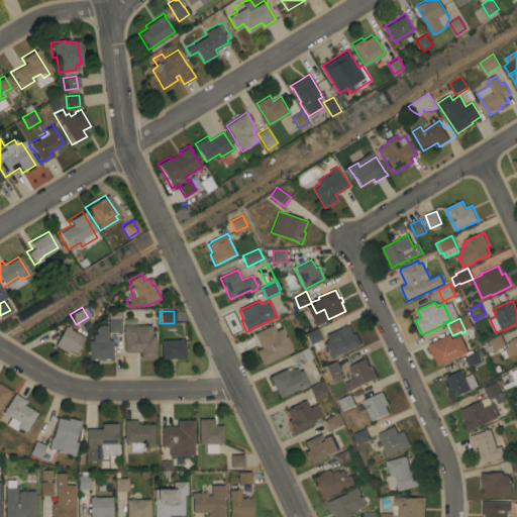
[(107,319),(107,332),(119,331),(118,319),(107,319)]
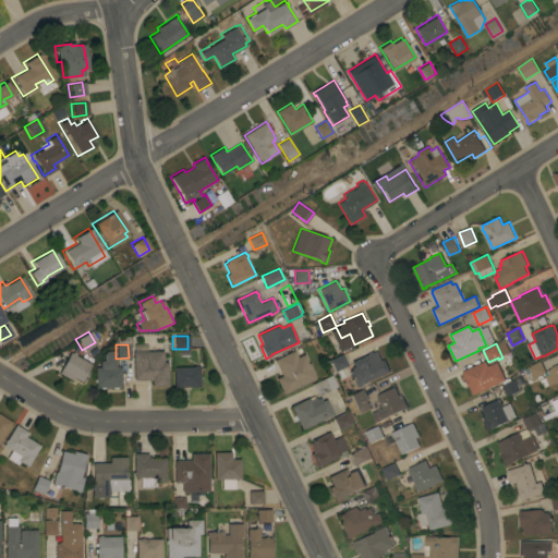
[(283,393),(277,378),(282,375),(275,361),(276,360),(294,350),(298,358),(305,354),(316,378),(283,393)]
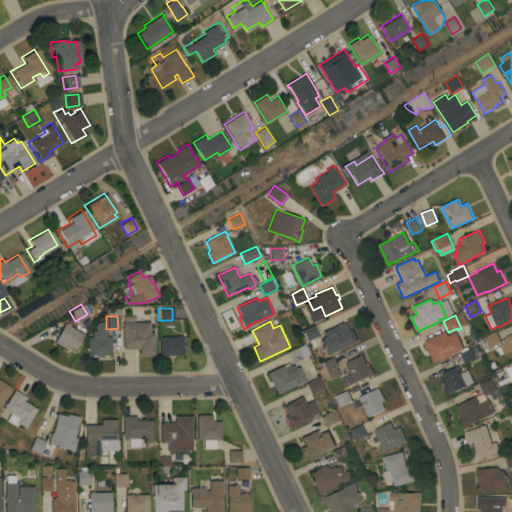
[(92,323),(92,330),(88,331),(89,337),(84,337),(85,356),(109,355),(109,338),(103,338),(103,322),(92,323)]
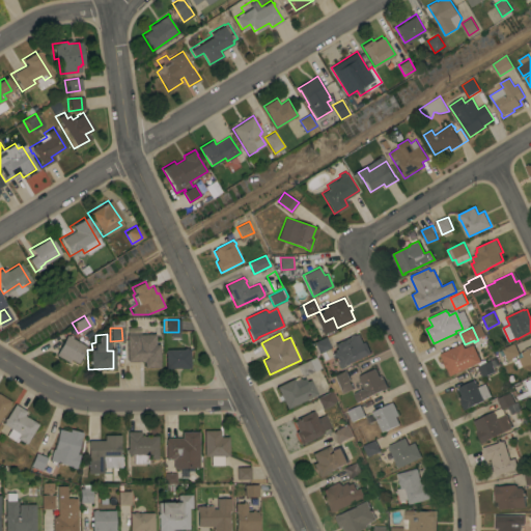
[(124,335),(154,334),(154,345),(158,345),(158,368),(141,368),(141,362),(126,362),(124,335)]
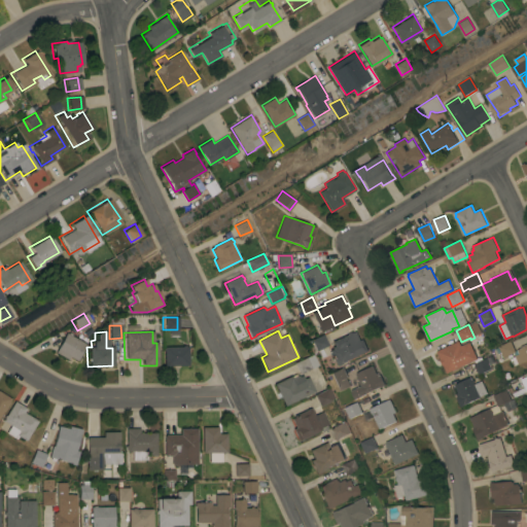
[(338,366),(330,350),(334,349),(332,347),(335,346),(332,342),(353,331),(354,334),(357,331),(361,341),(364,340),(370,351),(338,366)]
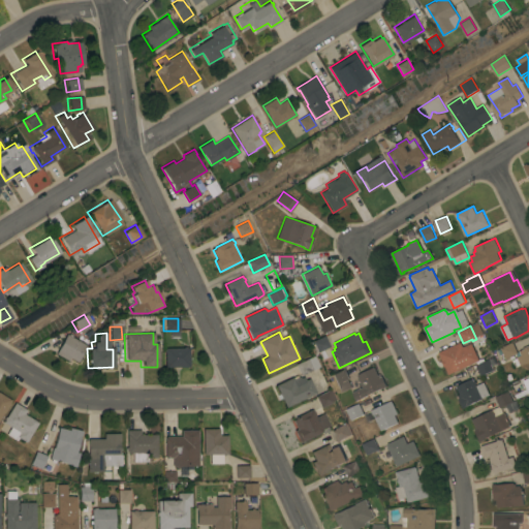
[(53,354),(64,334),(85,345),(74,362),(67,358),(66,362),(53,354)]
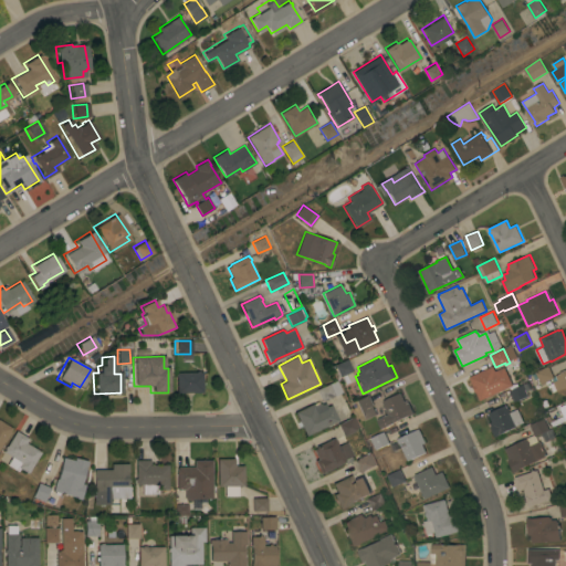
[(353,370),(341,377),(335,365),(347,359),(353,370)]
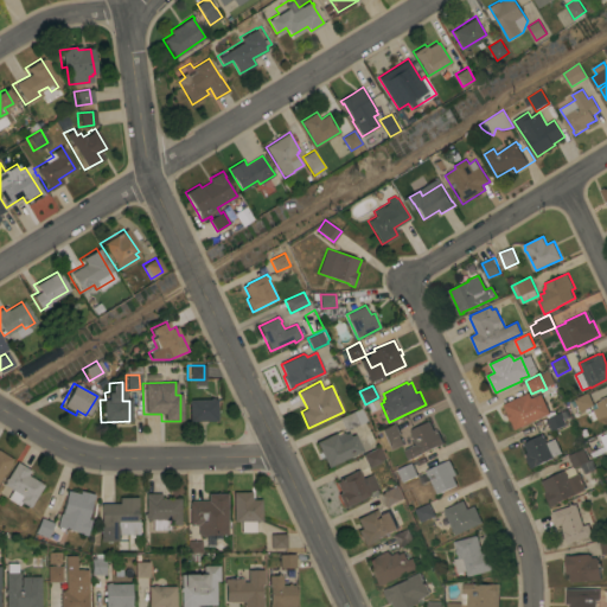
[(528,393),(530,398),(540,394),(549,414),(513,429),(510,421),(509,421),(505,414),(506,414),(502,404),(528,393)]
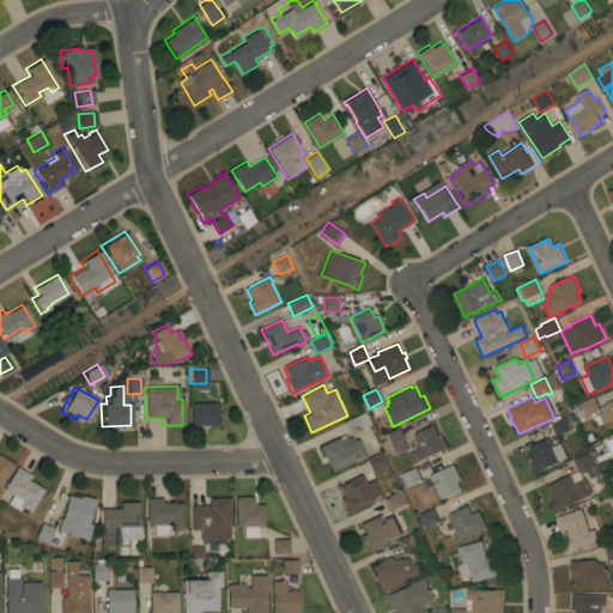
[(581,404),(595,396),(601,410),(587,417),(581,404)]
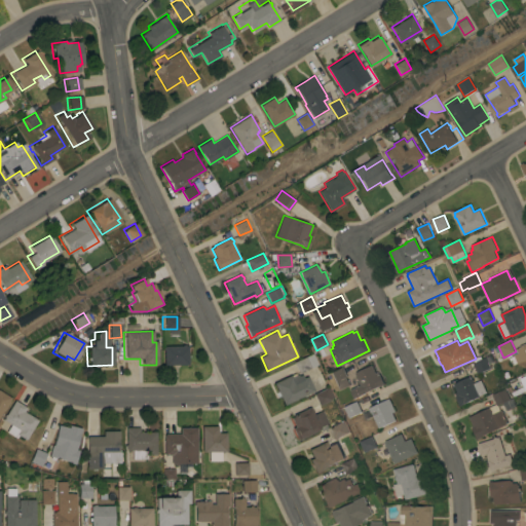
[(525,360),(518,364),(515,355),(519,353),(517,349),(523,346),(522,345),(525,343),(525,360)]
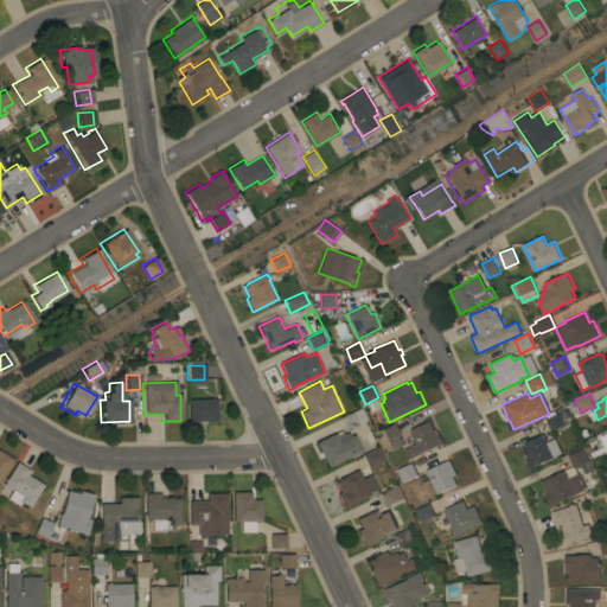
[(186,401),(187,423),(215,422),(215,400),(186,401)]
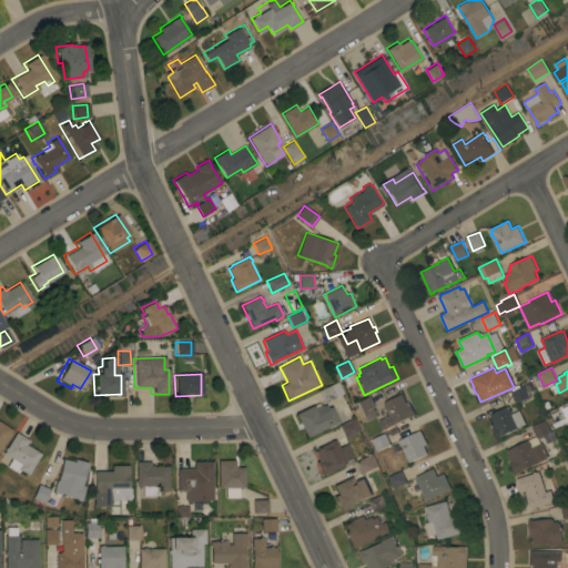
[(318,391),(338,382),(344,394),(324,403),(318,391)]
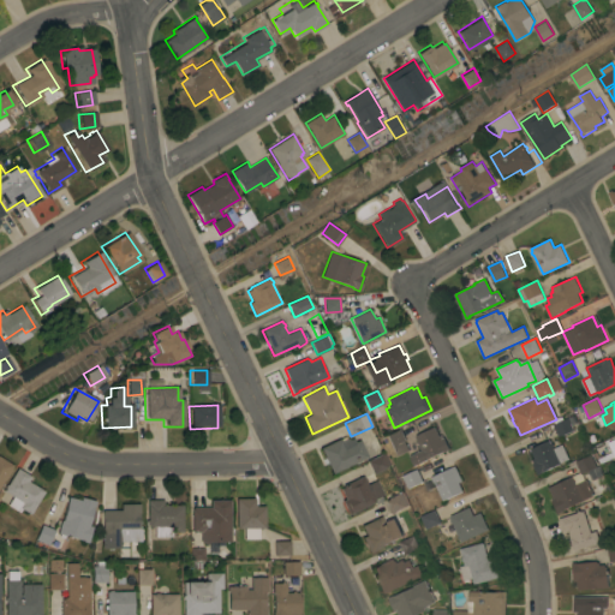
[(569,418),(574,430),(560,437),(554,425),(569,418)]
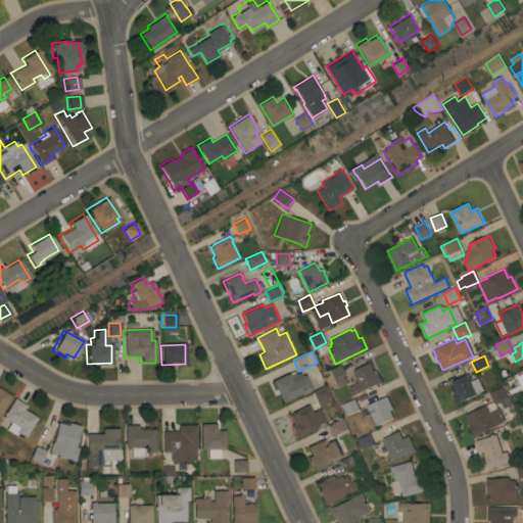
[(354,371),(371,363),(374,371),(377,370),(378,373),(378,372),(383,382),(378,384),(364,390),(354,371)]
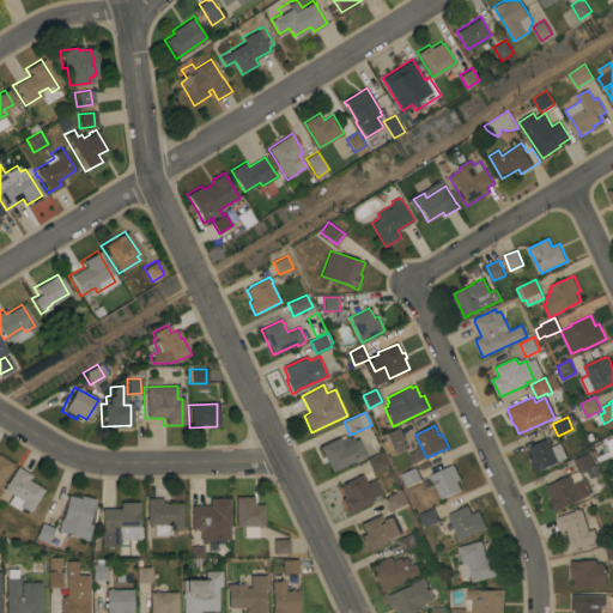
[(386,434),(400,426),(406,439),(405,439),(410,448),(395,455),(386,434)]
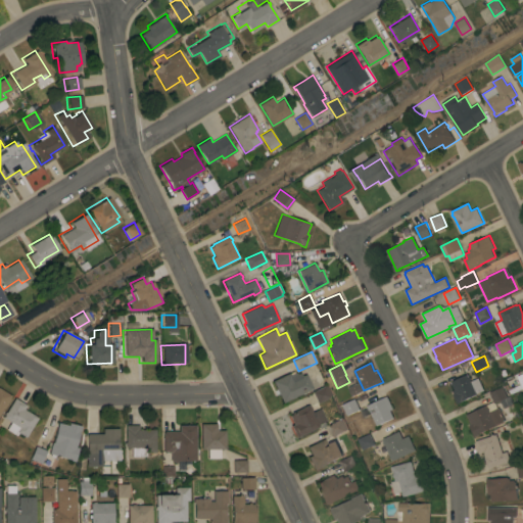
[(300,373),(302,376),(306,374),(313,388),(283,402),(273,381),(294,371),(295,373),(298,374),(300,373)]
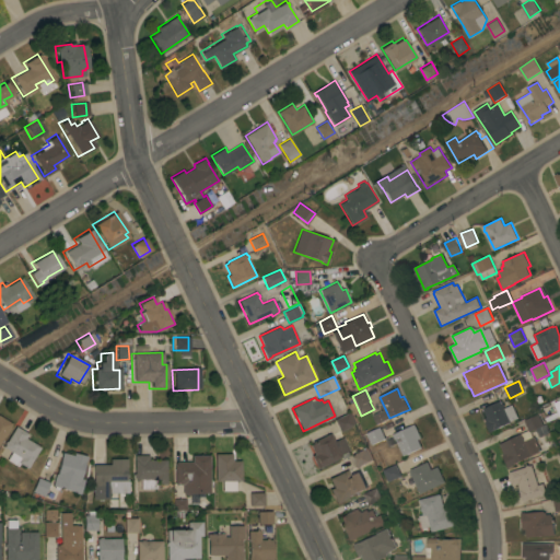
[(559,397),(550,401),(559,423),(559,397)]
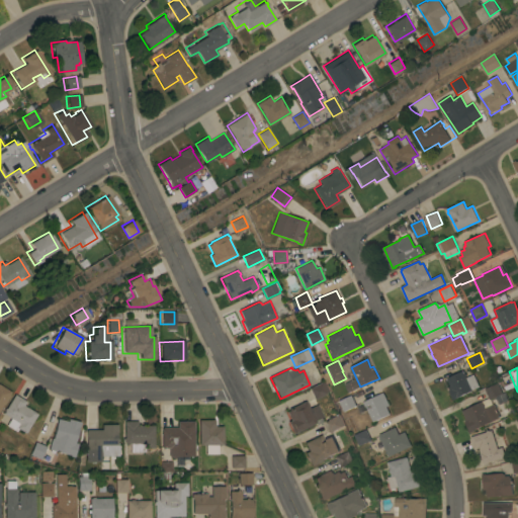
[(463,370),(465,373),(466,373),(467,375),(466,376),(470,385),(476,382),(478,387),(472,390),(472,391),(458,397),(459,398),(454,400),(449,391),(450,390),(449,387),(451,386),(447,378),(463,370)]
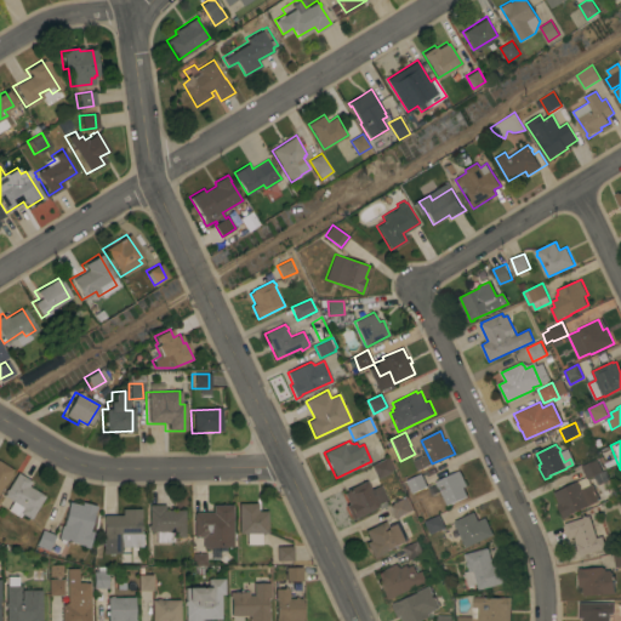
[(371,465),(388,456),(394,468),(391,471),(392,472),(377,478),(371,465)]
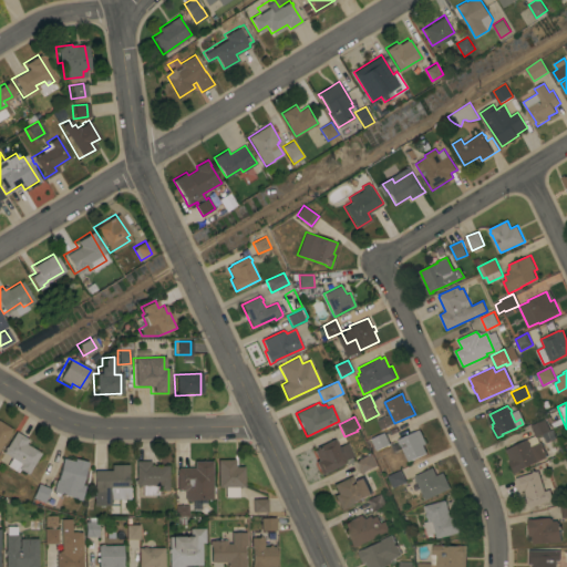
[(536,435),(532,426),(546,419),(550,431),(549,431),(550,433),(554,432),(557,440),(547,444),(543,434),(537,436),(540,442),(542,442),(548,457),(521,471),(521,472),(515,474),(509,461),(512,460),(507,450),(536,435)]
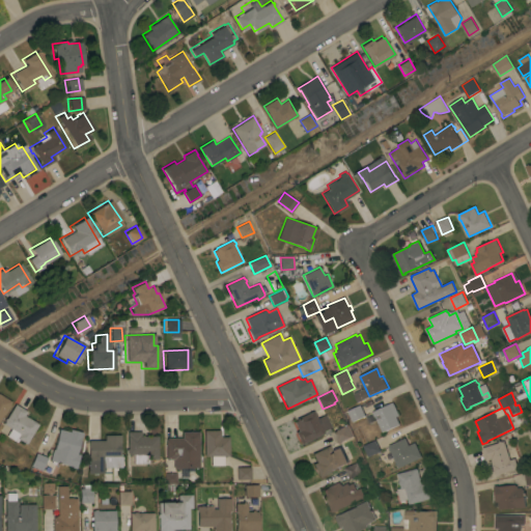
[(0,394),(11,401),(0,421),(0,394)]
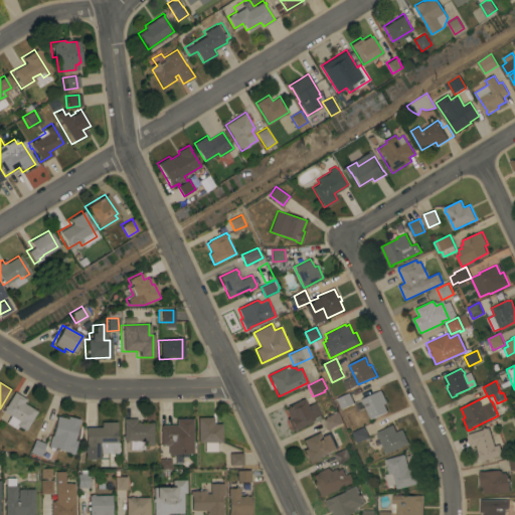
[(372,419),(363,399),(382,390),(388,403),(385,404),(388,411),(372,419)]
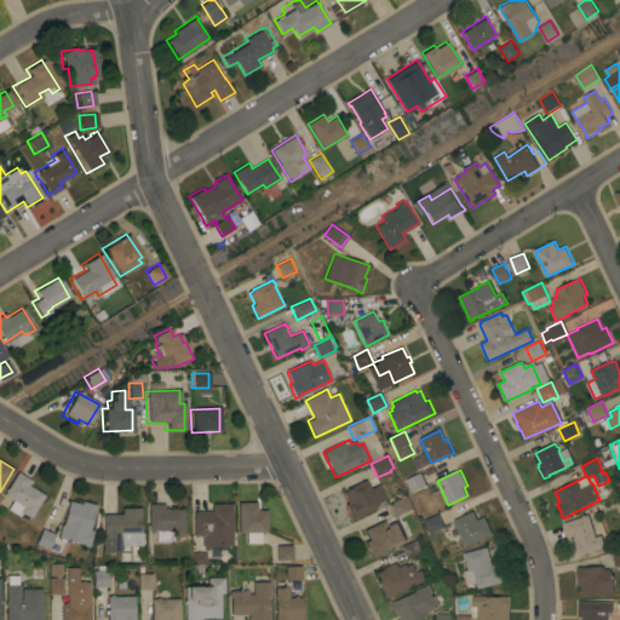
[(30,518),(22,512),(19,516),(7,509),(13,500),(4,494),(18,471),(32,480),(29,484),(45,495),(30,518)]
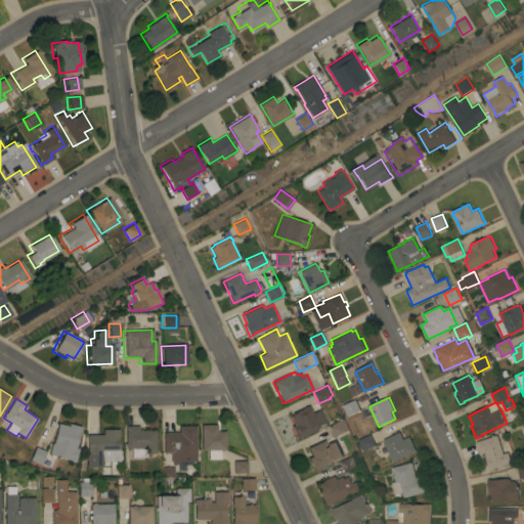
[(344,405),(356,399),(361,410),(349,417),(344,405)]
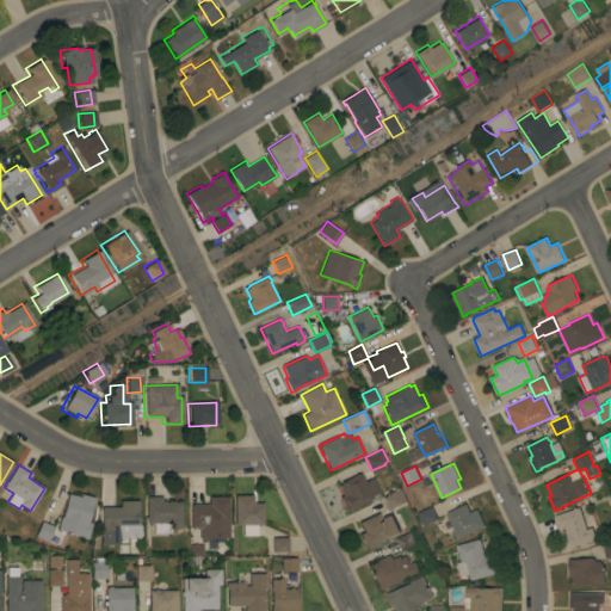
[(346,511),(340,498),(344,495),(339,486),(343,483),(341,482),(362,473),(363,476),(364,475),(365,479),(364,479),(365,481),(375,476),(382,492),(372,495),(374,499),(346,511)]
